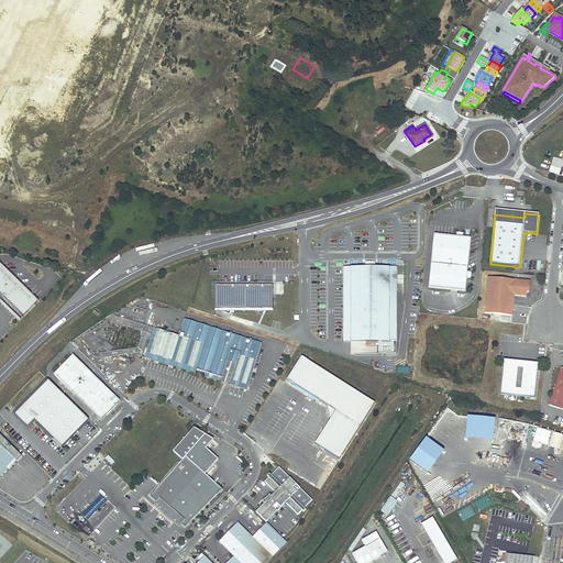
[(463,239),(462,240),(457,240),(459,238),(435,235),(430,289),(466,293),(467,278),(465,278),(466,274),(467,274),(472,239),(463,239)]
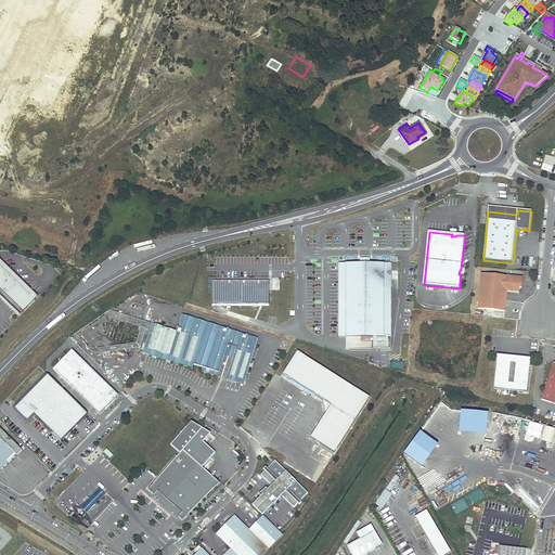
[(391,350),(391,265),(370,265),(370,259),(361,259),(361,265),(340,265),(339,338),(374,338),(374,350),(391,350)]
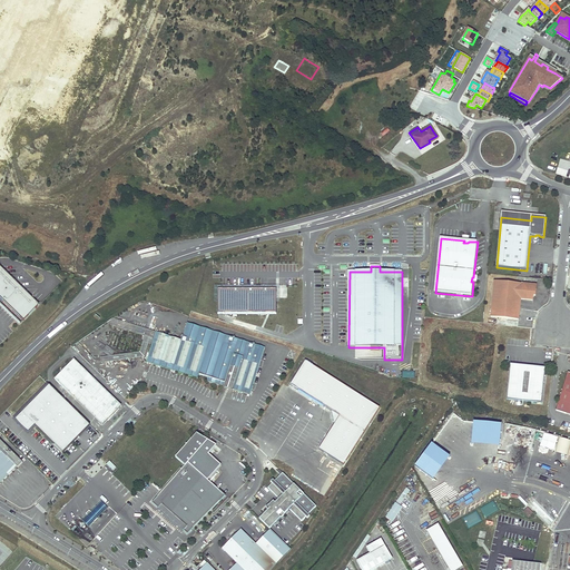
[(39,305),(0,267),(0,297),(23,321),(39,305)]
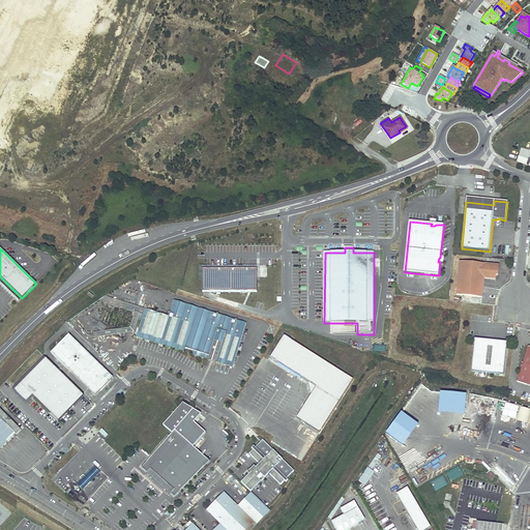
[(460,262),(457,296),(482,298),(484,278),(496,281),(496,275),(498,275),(499,266),(460,262)]
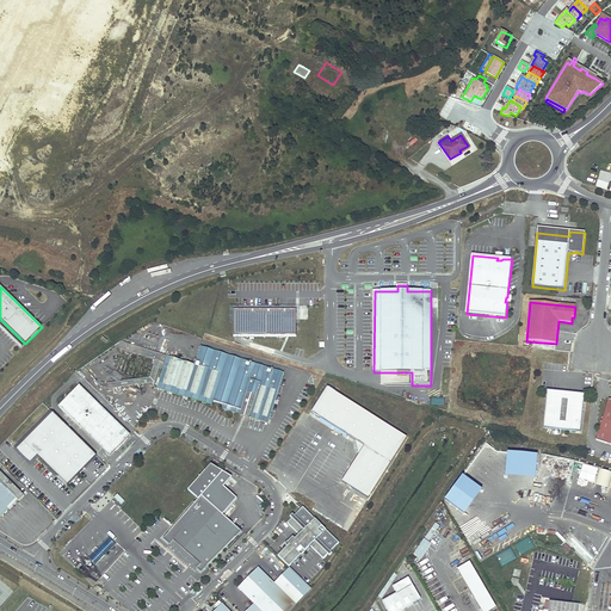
[(296,338),(296,312),(234,310),(234,338),(296,338)]
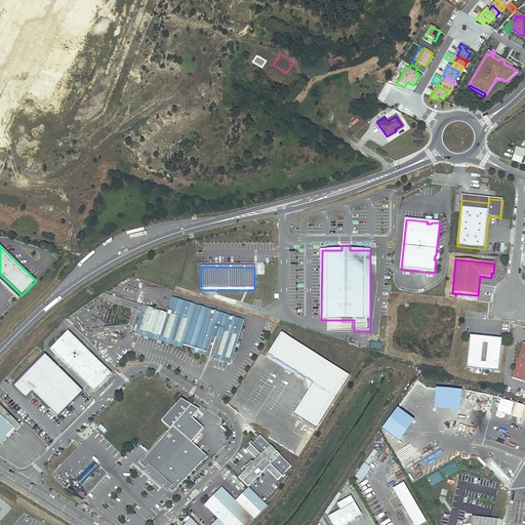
[(167,314),(144,307),(135,334),(183,349),(184,345),(192,348),(190,352),(201,355),(201,356),(214,360),(214,359),(230,364),(244,321),(172,298),(167,314)]
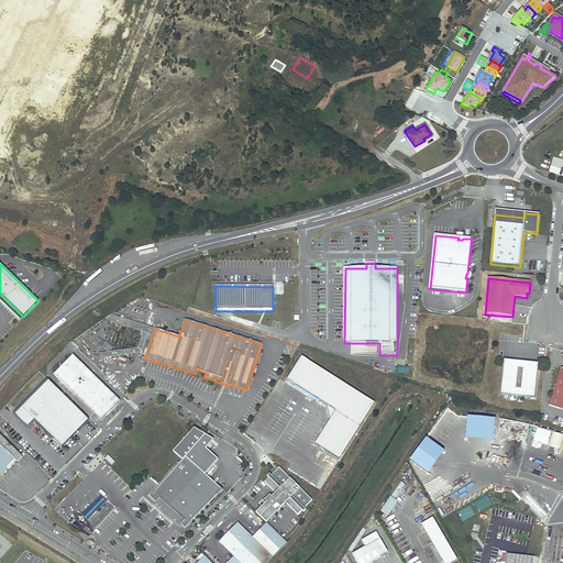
[(327,406),(329,420),(315,444),(339,460),(374,404),(300,357),(286,381),(327,406)]
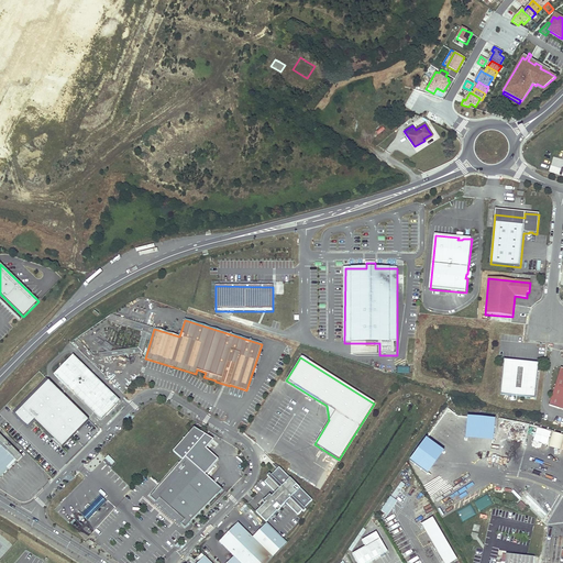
[(68,361),(54,375),(96,416),(106,416),(120,401),(94,375),(92,377),(88,373),(89,372),(78,361),(68,361)]
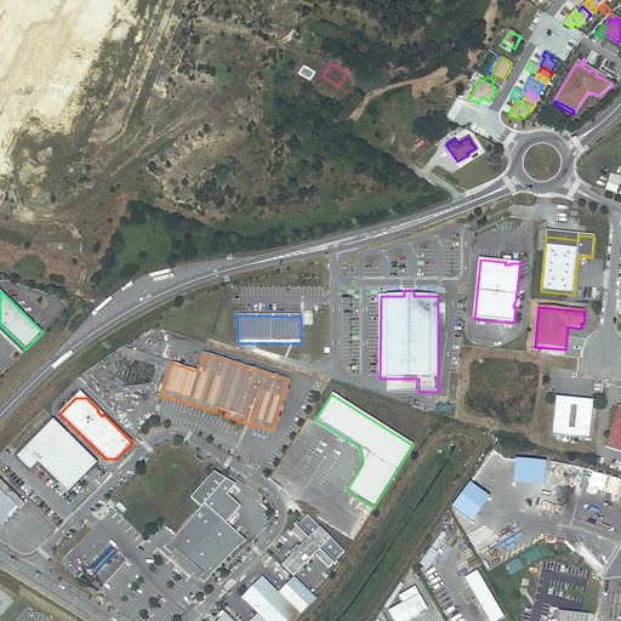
[(557,398),(552,437),(591,440),(594,402),(557,398)]
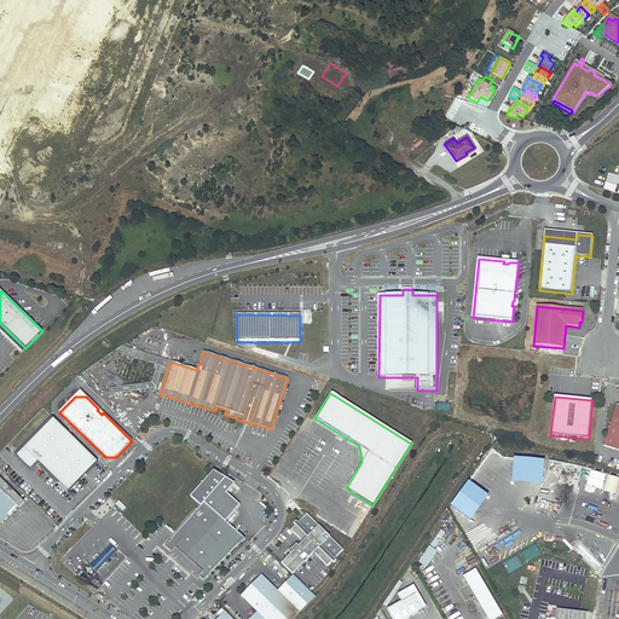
[(618,405),(617,405),(603,446),(618,451),(618,405)]
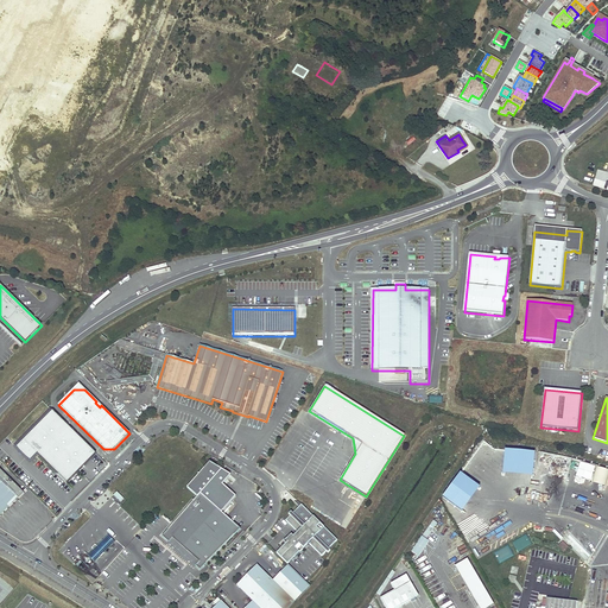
[(52,411),(17,447),(30,460),(38,454),(67,482),(95,454),(52,411)]
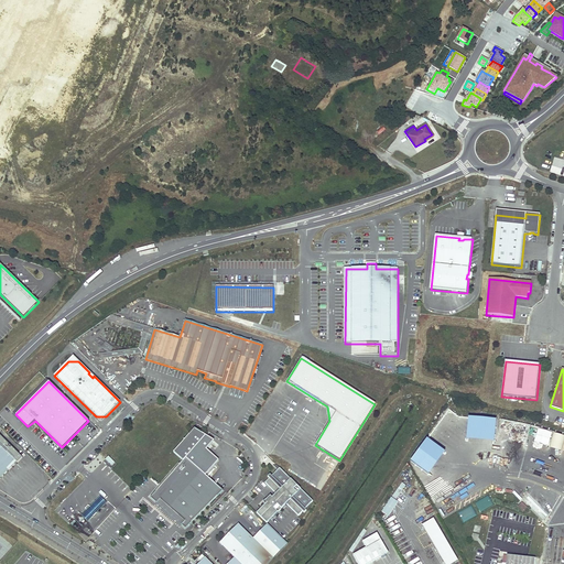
[(562,451),(563,441),(563,435),(531,426),(525,445),(533,447),(534,443),(562,451)]
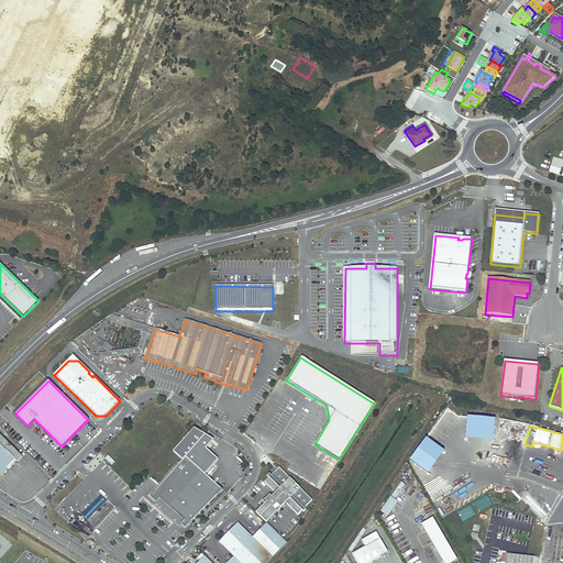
[(223,489),(206,474),(219,460),(206,449),(213,440),(195,428),(173,452),(183,461),(159,487),(151,497),(156,503),(161,498),(166,504),(164,507),(176,518),(179,515),(189,523),(223,489)]
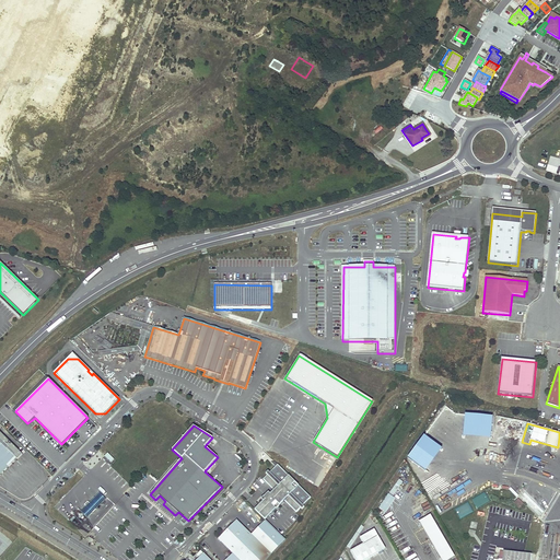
[(0,470),(1,471),(14,457),(16,458),(18,459),(22,455),(0,432),(0,470)]
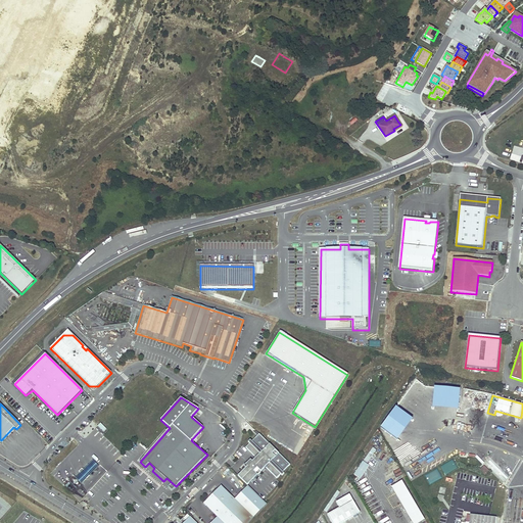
[(0,442),(15,428),(13,427),(1,440),(0,439),(0,442)]
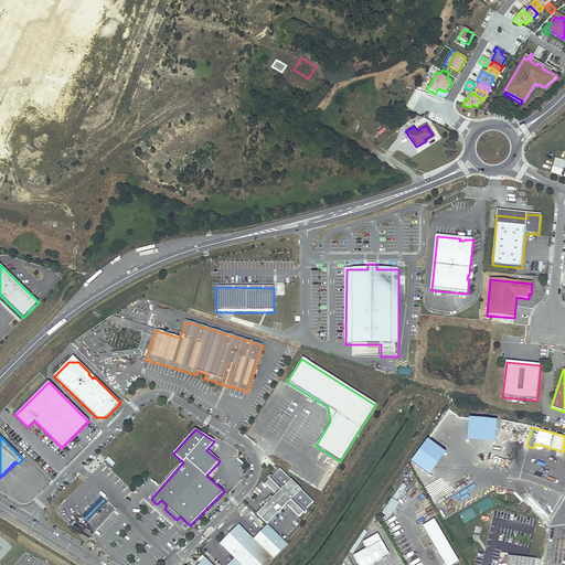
[(257,514),(267,524),(286,505),(298,518),(302,513),(305,514),(307,512),(305,511),(313,502),(277,467),(273,467),(277,471),(272,478),(269,476),(267,478),(269,480),(265,484),(276,496),(273,499),(270,497),(263,504),(265,507),(257,514)]
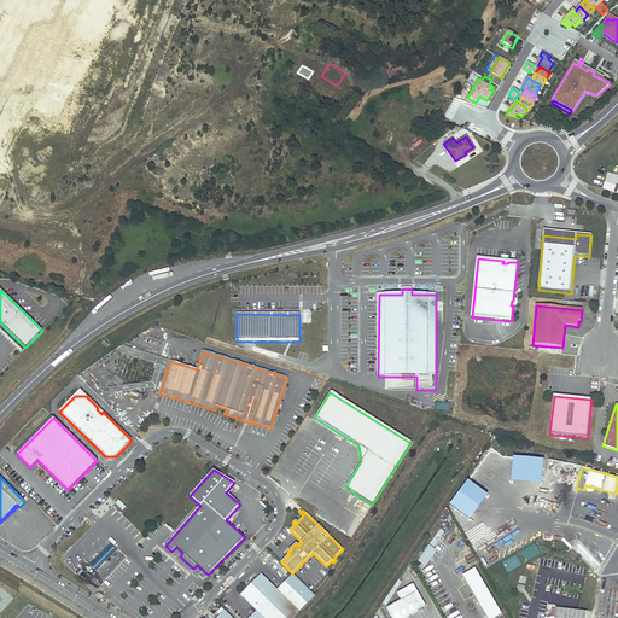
[(432,542),(435,544),(444,532),(441,530),(432,542)]
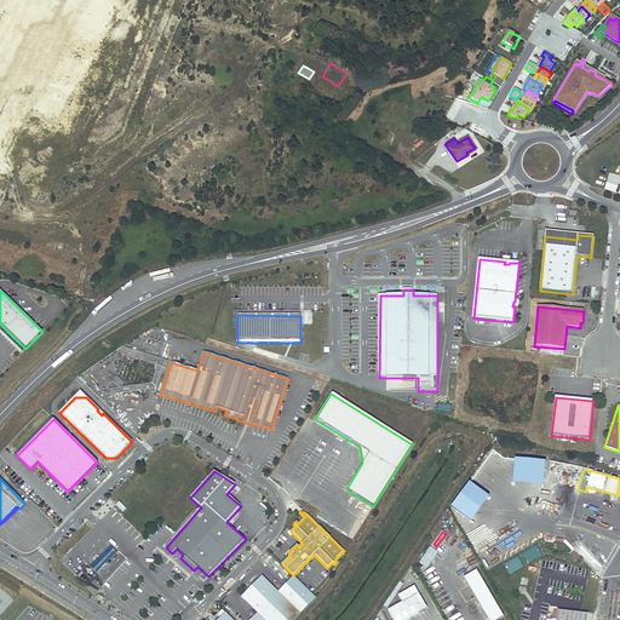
[(538,544),(522,552),(528,563),(543,555),(538,544)]
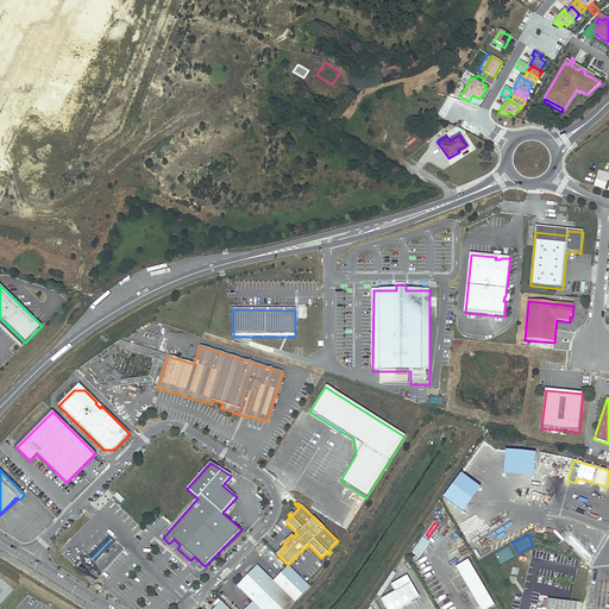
[(115,541),(108,535),(88,556),(95,563),(115,541)]
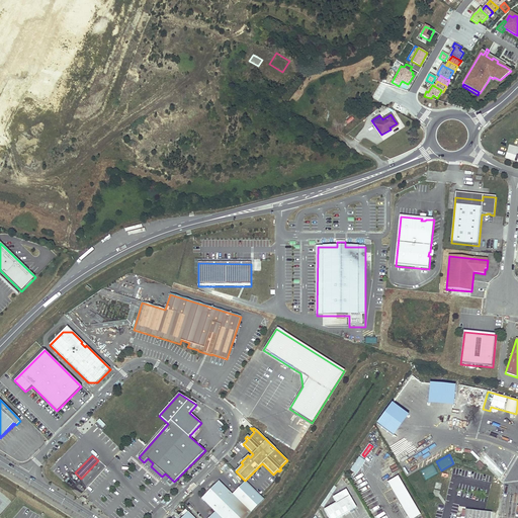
[(365,461),(359,457),(350,470),(356,475),(362,467),(365,461)]
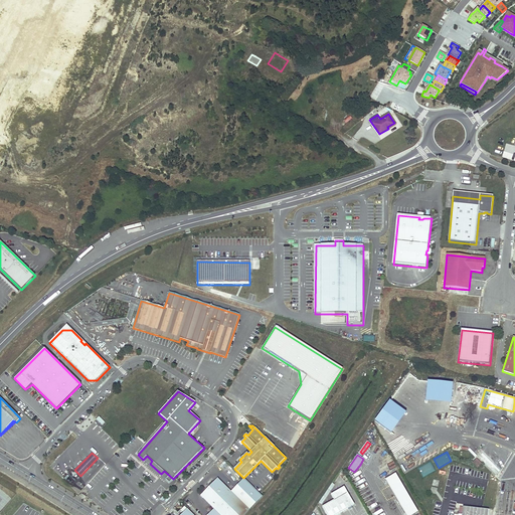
[(173,479),(164,471),(161,474),(150,464),(152,461),(147,456),(143,460),(169,482),(170,483),(173,479)]
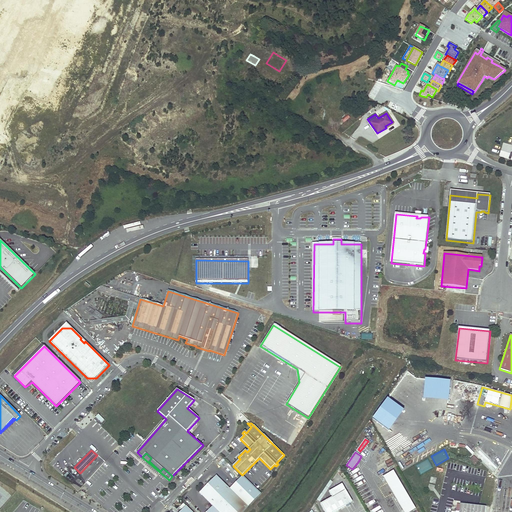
[(420,474),(432,468),(428,459),(416,464),(420,474)]
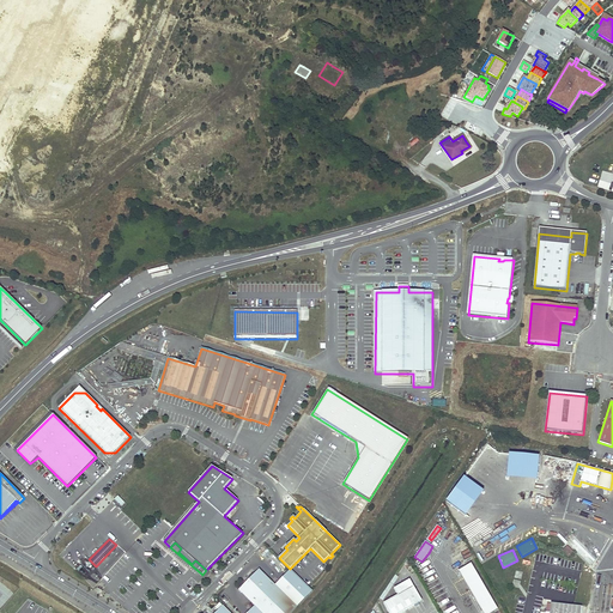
[(492,612),(497,611),(471,564),(459,571),(483,612),(492,612)]
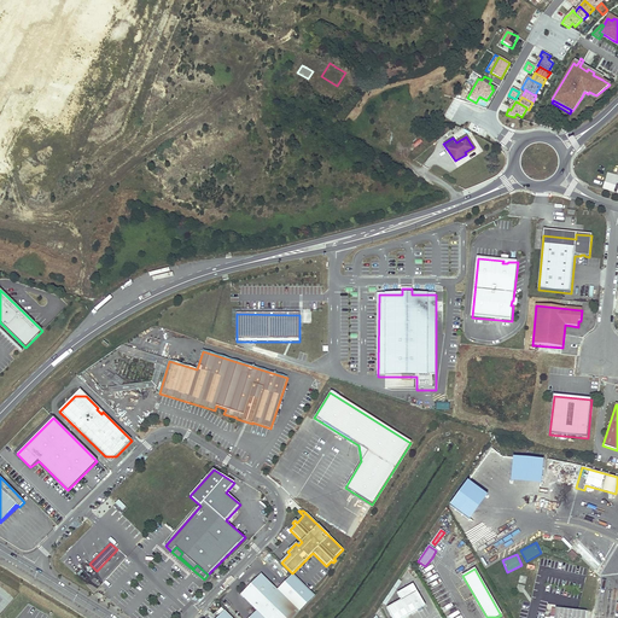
[(293,575),(278,590),(263,576),(261,578),(260,577),(242,595),(257,611),(250,617),(293,617),(315,596),(310,593),(293,575)]
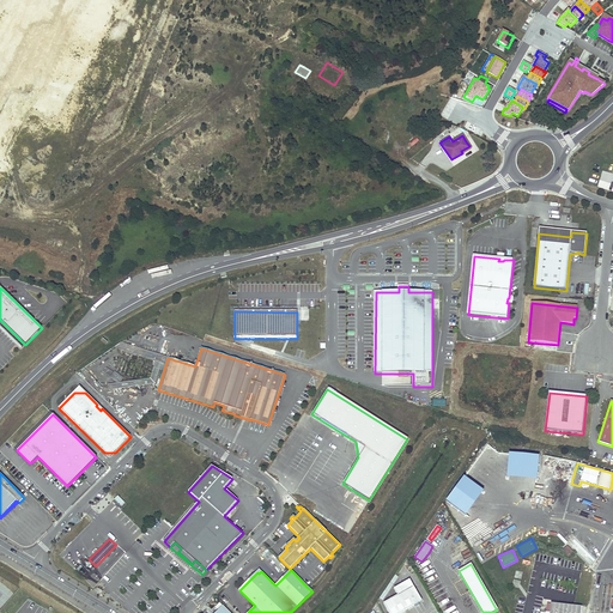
[(388,612),(401,612),(422,601),(410,580),(394,589),(398,595),(383,604),(383,605),(388,612)]
